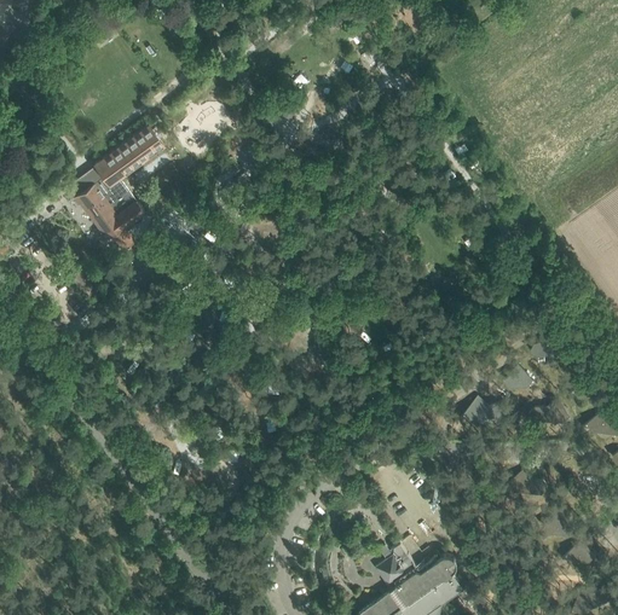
[(361,57),(369,70),(375,65),(367,52),(361,57)]
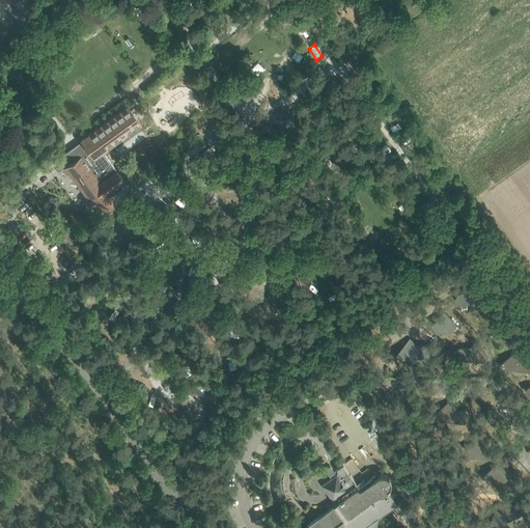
[(294,57),(285,61),(288,67),(297,63),(294,57)]
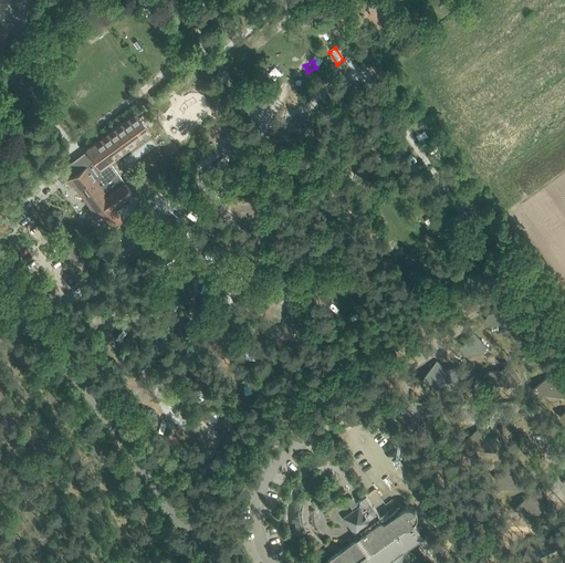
[(60,171),(67,181),(66,183),(67,185),(70,188),(73,187),(96,219),(101,217),(111,230),(114,228),(117,226),(123,222),(114,209),(131,197),(123,185),(108,165),(149,135),(134,115),(83,152),(85,154),(60,171)]
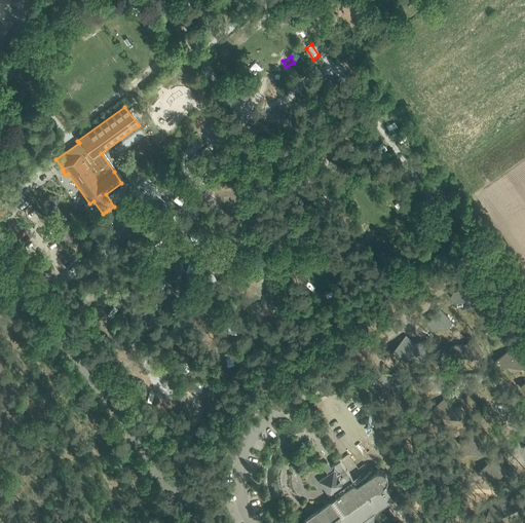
[(369,193),(376,190),(372,182),(365,185),(369,193)]
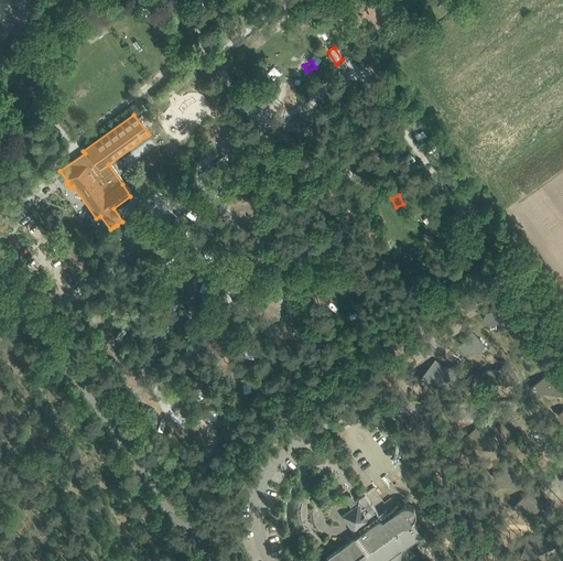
[(518,313),(504,304),(500,311),(504,326),(507,325),(509,320),(513,319),(518,313)]
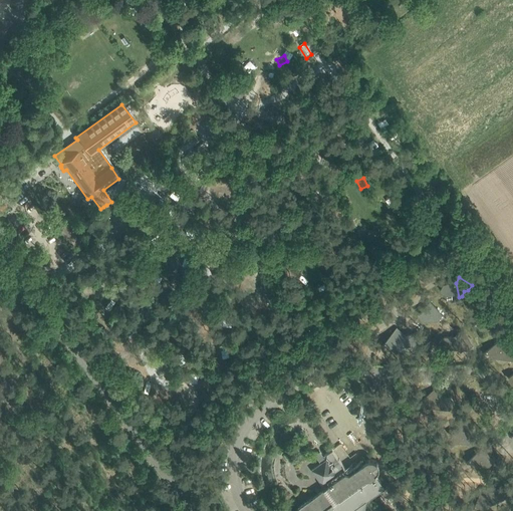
[(459,297),(456,283),(455,284),(443,287),(440,293),(445,296),(452,294),(457,297),(459,297)]
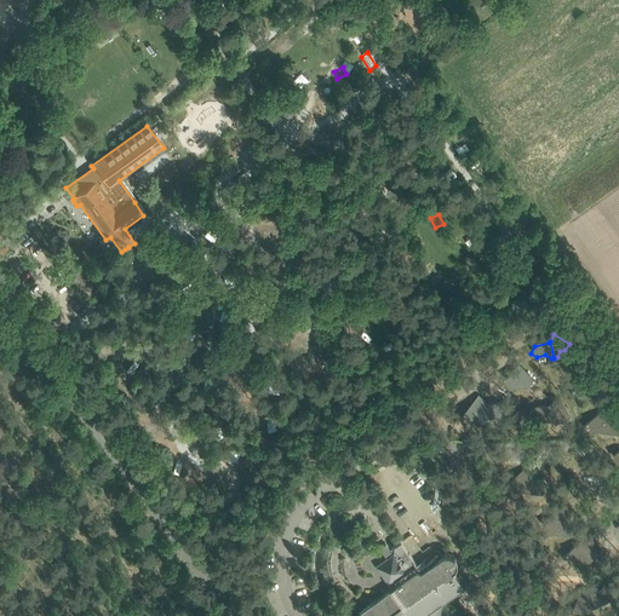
[(532,381),(521,370),(516,376),(510,376),(504,383),(510,387),(527,387),(532,381)]
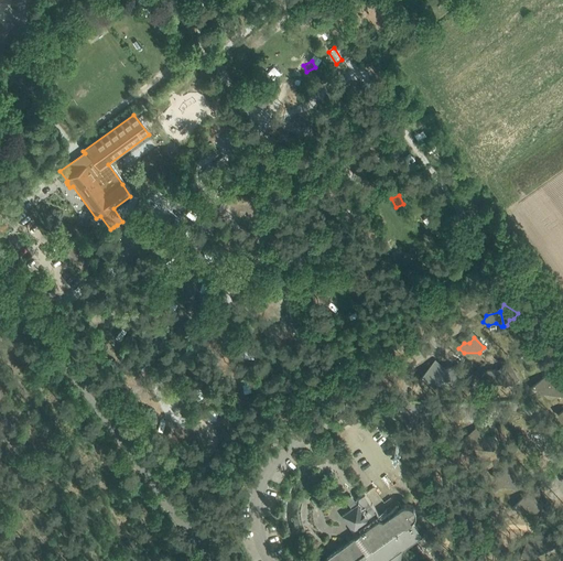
[(522,357),(527,363),(541,365),(547,360),(543,355),(538,354),(533,348),(522,357)]
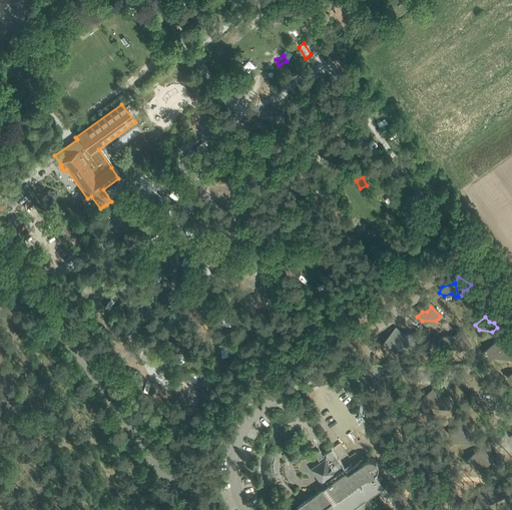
[(400,351),(399,337),(394,333),(385,344),(390,348),(394,348),(398,351),(400,351)]
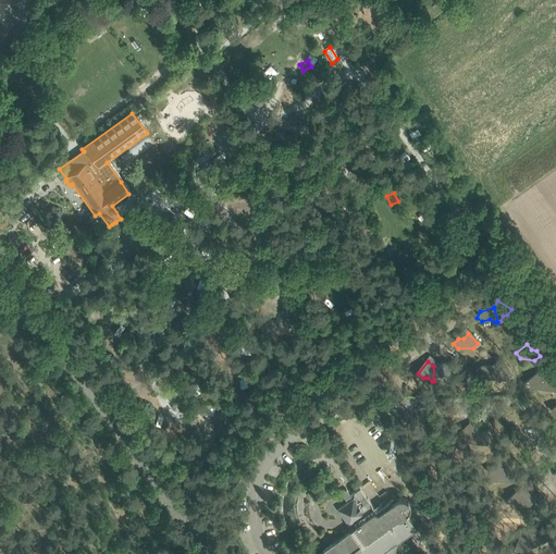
[(501,364),(495,368),(494,383),(497,383),(502,380),(506,380),(511,376),(501,364)]
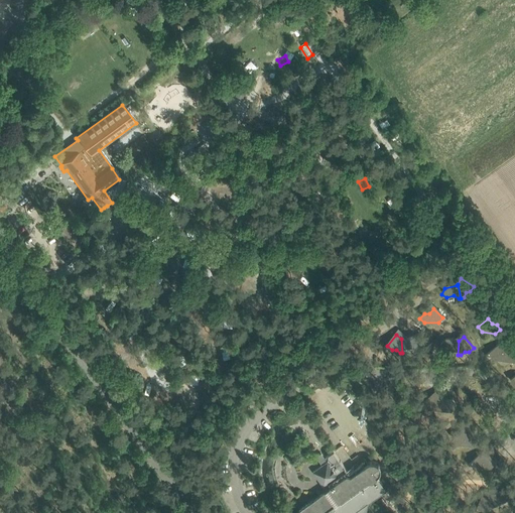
[(402,340),(401,339),(402,353),(405,353),(408,348),(415,347),(419,342),(414,338),(402,340)]
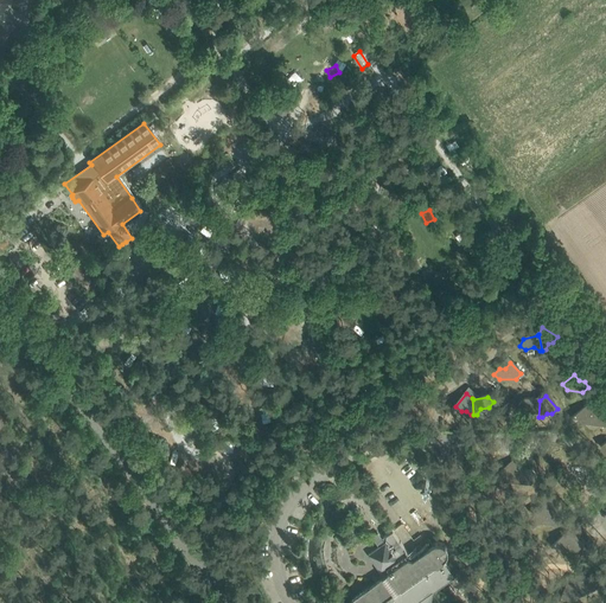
[(538,417),(540,401),(538,402),(524,401),(518,406),(523,412),(531,412),(536,417),(538,417)]
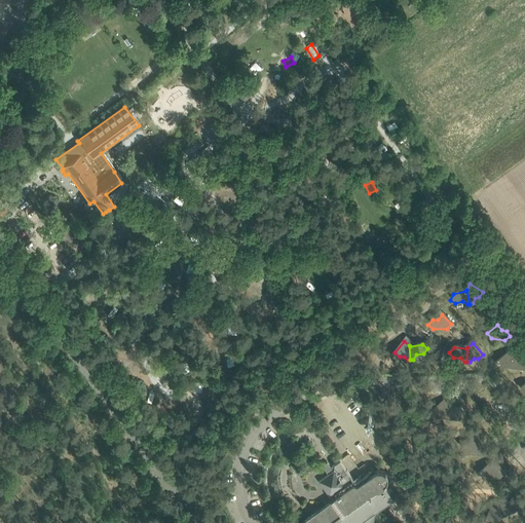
[(513,372),(515,358),(511,352),(498,361),(502,366),(507,367),(511,371),(513,372)]
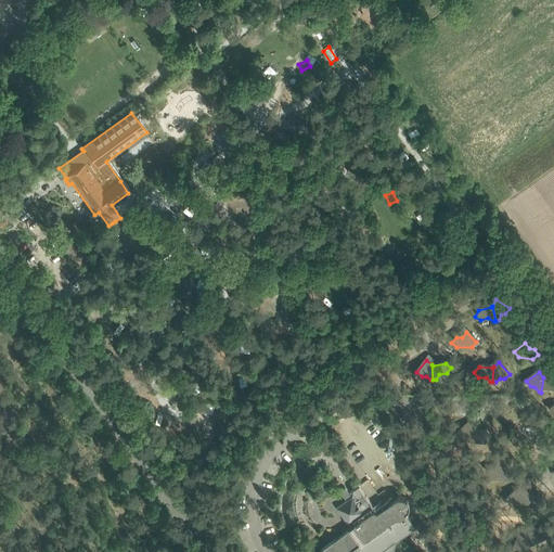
[(553,380),(543,379),(543,377),(541,393),(543,393),(549,389),(553,389),(553,380)]
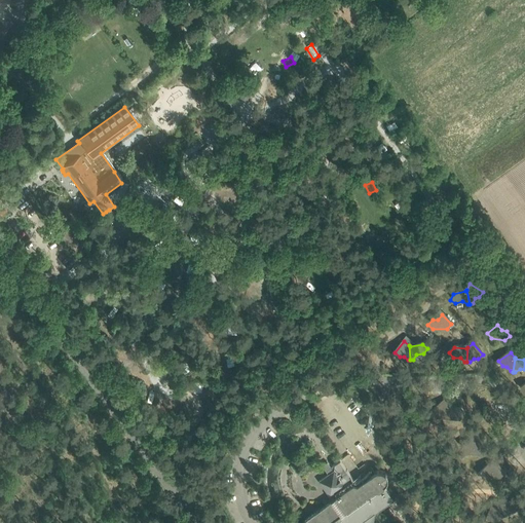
[(445,418),(446,407),(442,403),(430,412),(435,417),(445,418)]
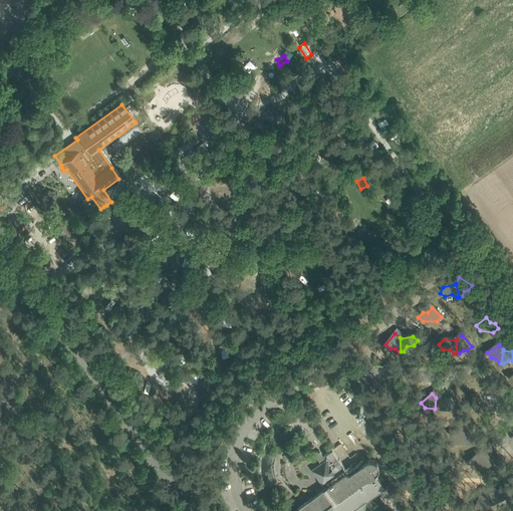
[(437,400),(436,398),(435,409),(449,410),(454,406),(450,401),(437,400)]
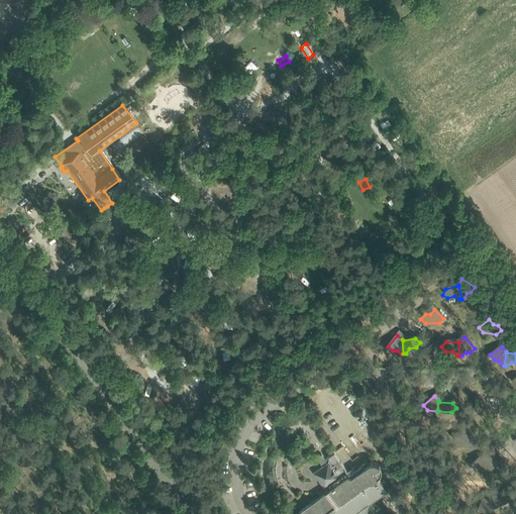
[(471,445),(476,441),(467,432),(462,436),(457,436),(452,440),(457,445),(471,445)]
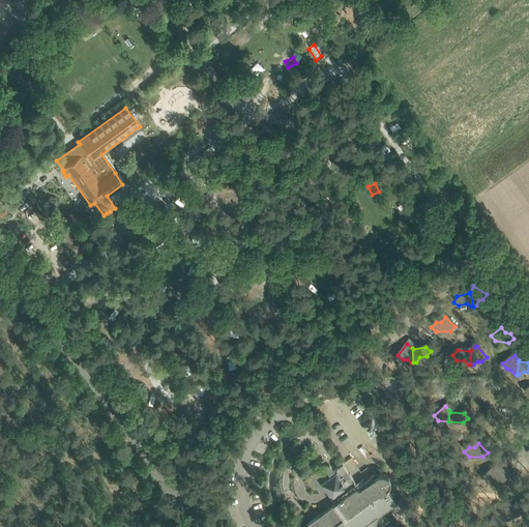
[(334,505),(309,524),(309,525),(307,526),(306,526),(376,526),(378,520),(390,510),(394,517),(402,513),(387,493),(388,492),(389,491),(389,490),(390,489),(390,488),(390,487),(390,485),(390,484),(390,482),(389,481),(388,479),(387,478),(386,478),(385,477),(383,477),(382,477),(381,477),(380,477),(379,477),(378,477),(377,478),(375,476),(359,488),(356,488),(342,467),(332,473),(329,468),(323,472),(330,480),(321,488),(334,505)]
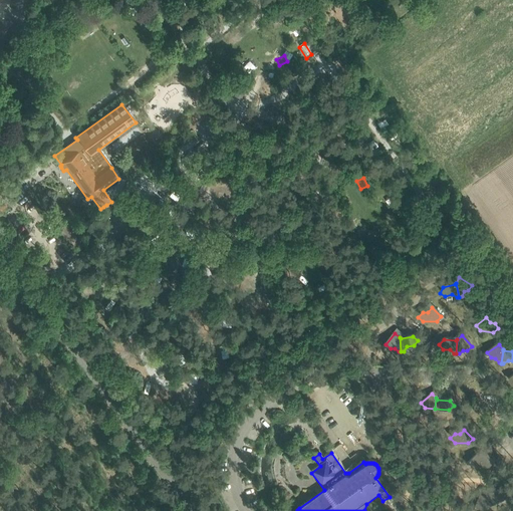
[(475,466),(488,467),(493,462),(489,457),(484,457),(480,453),(470,461),(475,466)]
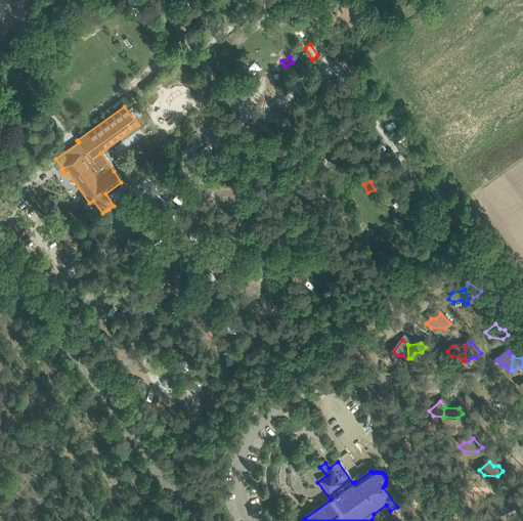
[(495,505),(499,515),(513,509),(515,504),(509,501),(497,506),(495,505)]
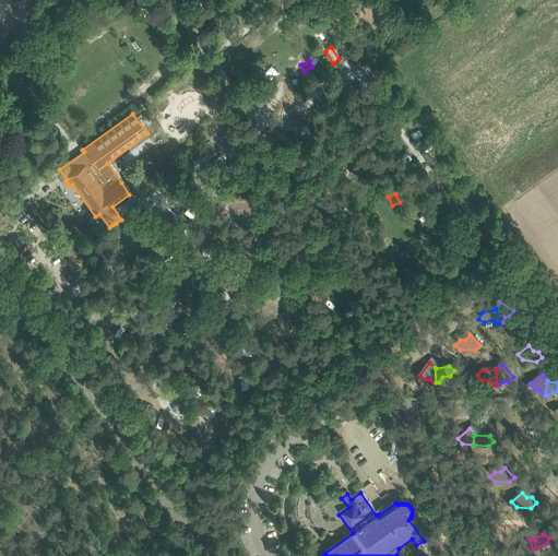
[(523,554),(533,549),(529,539),(523,536),(517,552),(523,554)]
